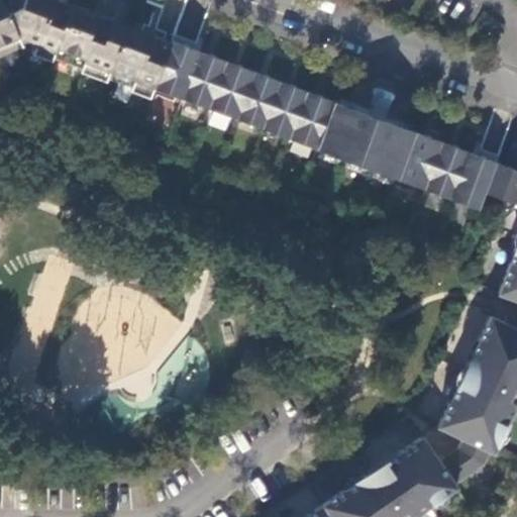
[(0,0),(0,54),(21,44),(150,93),(152,87),(170,42),(153,36),(154,33),(66,0),(10,0),(14,9),(8,12),(2,0),(0,0)]
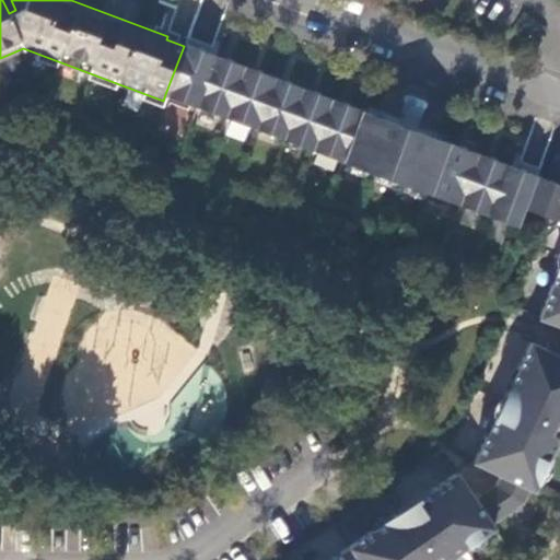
[(463,0),(462,4),(473,12),(481,0),(463,0)]
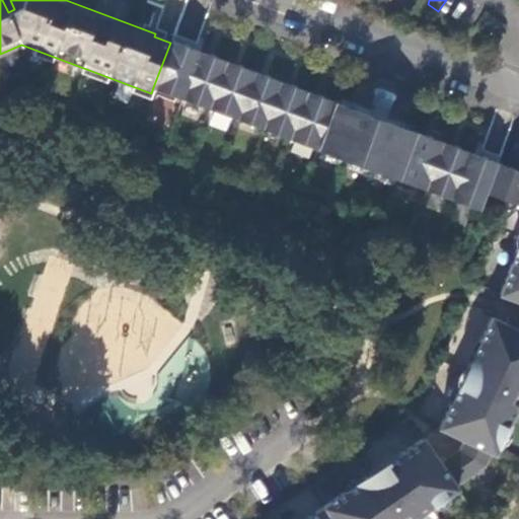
[(460,0),(446,0),(438,11),(448,19),(461,0),(460,0)]
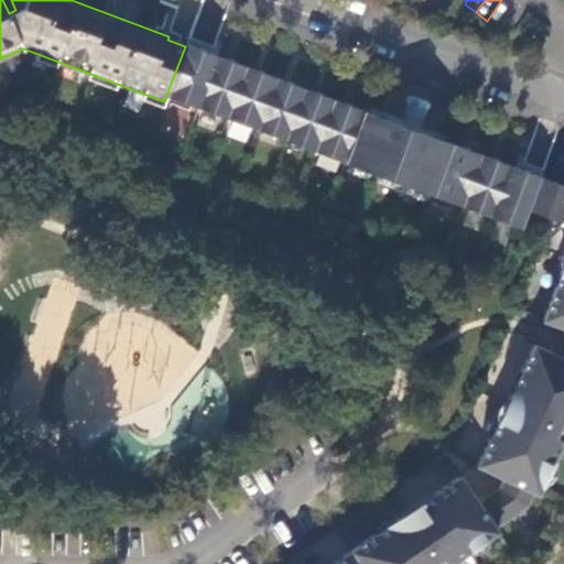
[(501,0),(487,21),(498,29),(512,9),(501,0)]
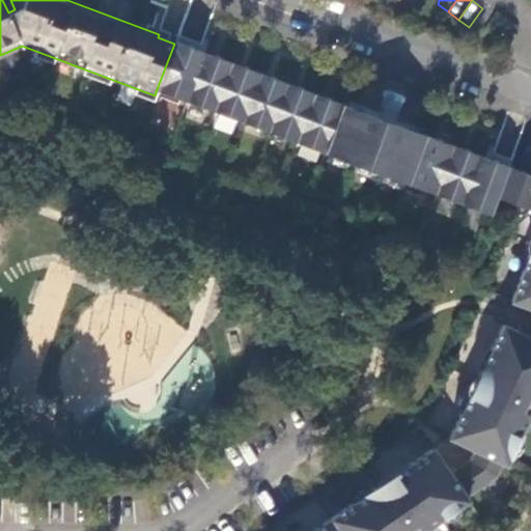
[(507,169),(508,166),(390,120),(375,115),(175,39),(174,44),(157,89),(250,123),(490,214),(495,199),(507,169)]
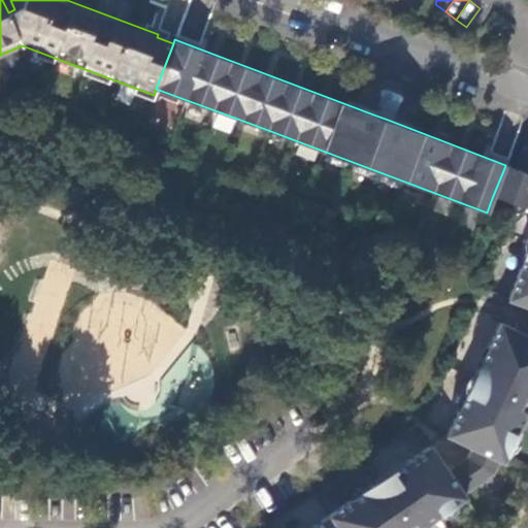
[(392,108),(399,90),(386,85),(378,103),(392,108)]
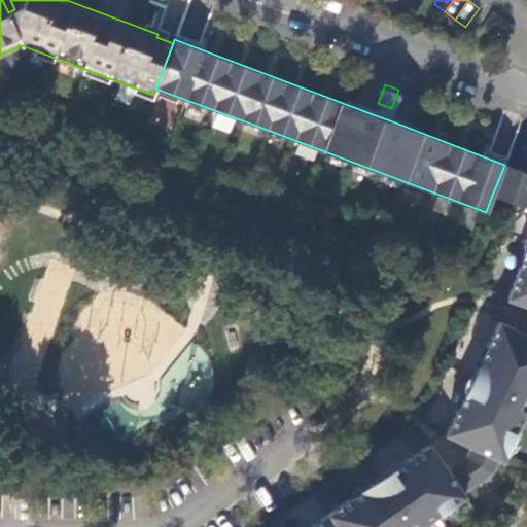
[(391,108),(378,103),(373,114),(387,119),(391,108)]
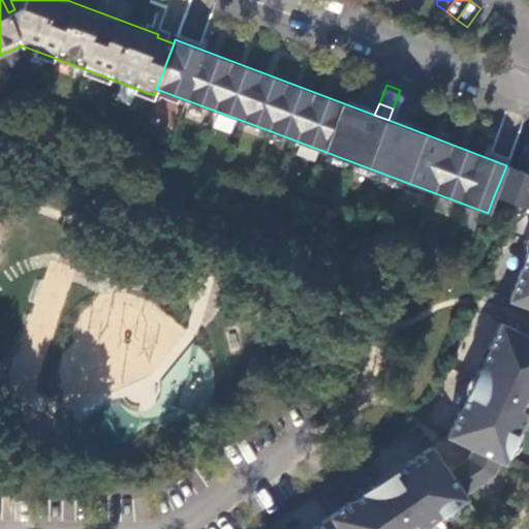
[(528,177),(505,168),(493,198),(524,211),(527,203),(528,196),(528,177)]
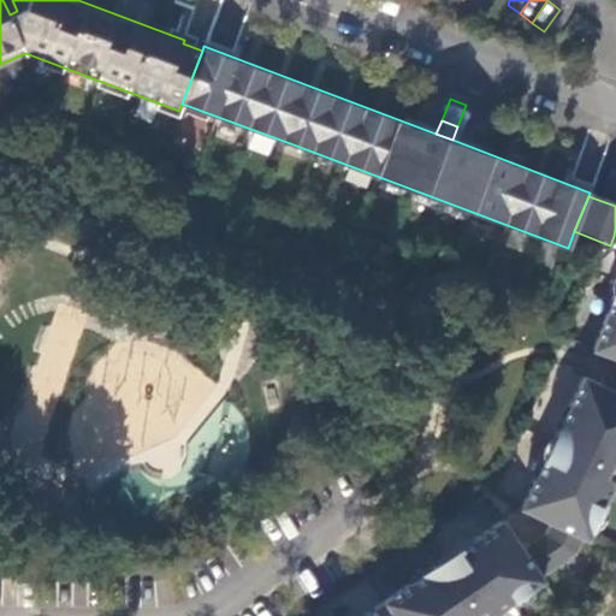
[(615,285),(592,353),(615,361),(615,285)]
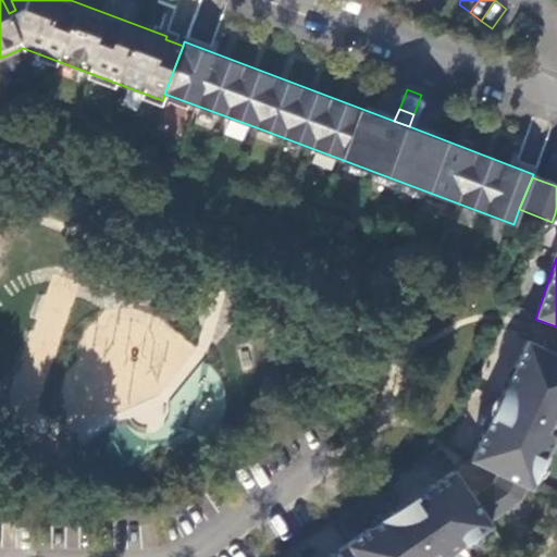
[(556,357),(556,327),(549,346),(544,344),(540,349),(556,357)]
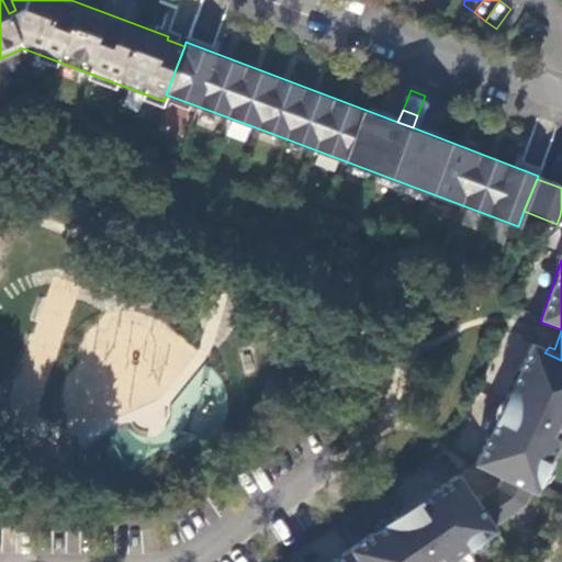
[(561,416),(561,360),(544,352),(529,346),(474,463),(499,475),(529,489),(535,491),(557,446),(547,440),(559,415),(561,416)]
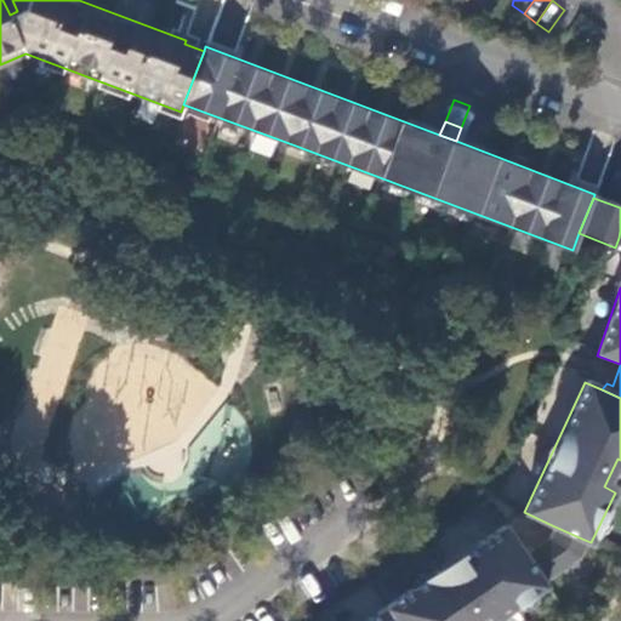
[(615,493),(620,480),(620,460),(617,459),(604,486),(615,493)]
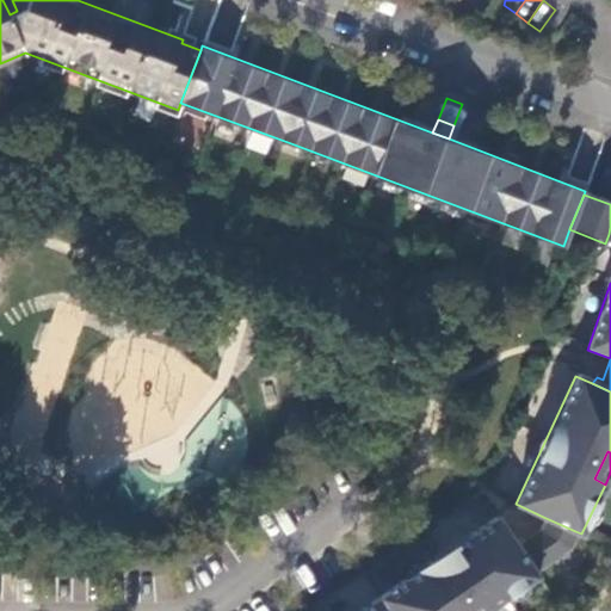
[(538,529),(567,547),(575,531),(543,517),(538,529)]
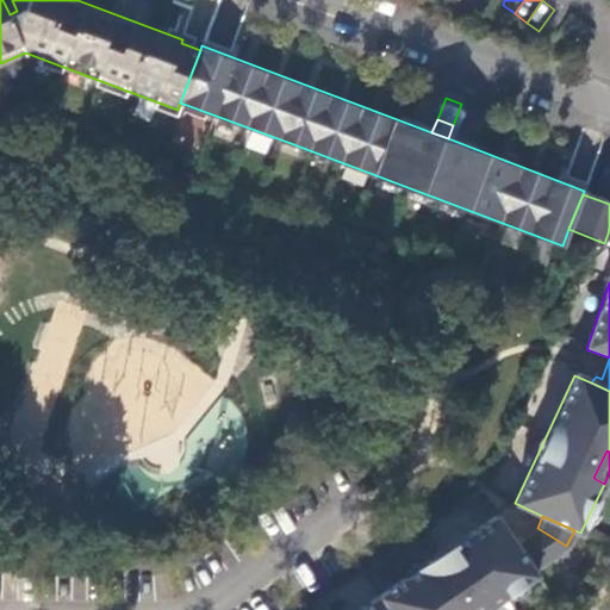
[(536,577),(535,576),(515,545),(496,517),(378,597),(386,609),(471,609),(484,601),(489,609),(536,577)]
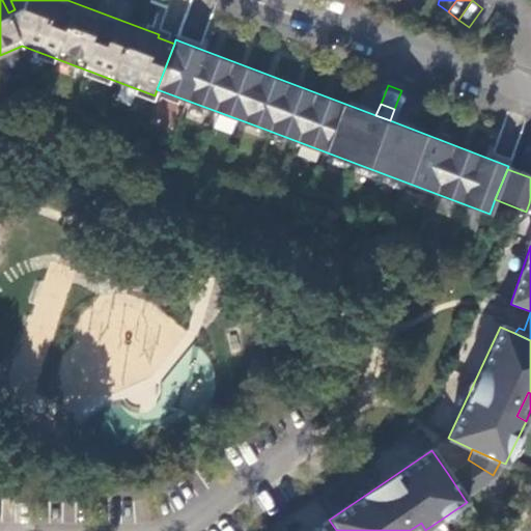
[(466,501),(491,481),(493,475),(468,459),(448,474),(466,501)]
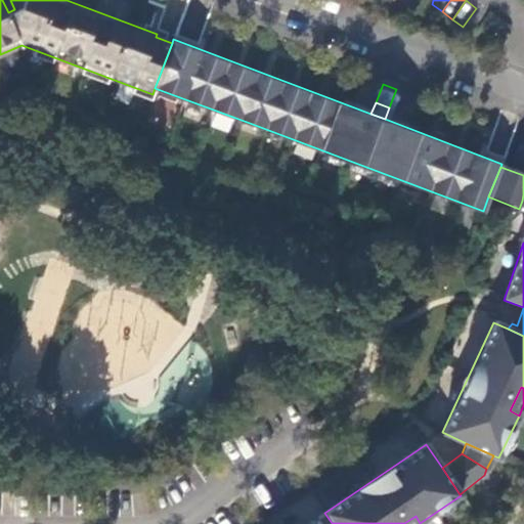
[(332,523),(324,513),(308,523),(332,523)]
